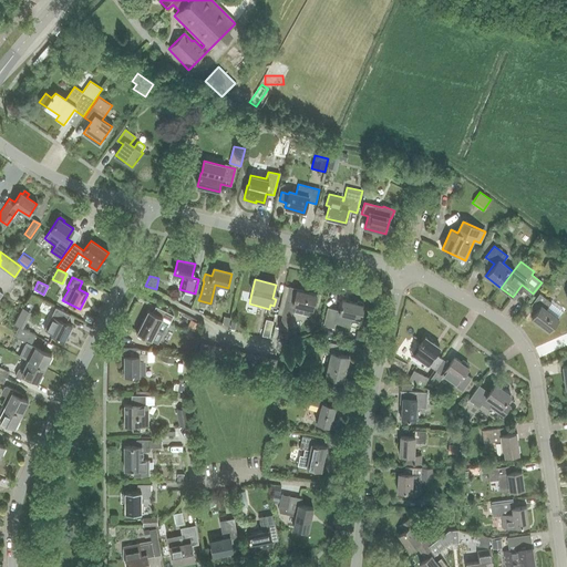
[(282,316),(290,318),(292,310),(309,315),(310,310),(312,310),(316,296),(289,288),(282,316)]
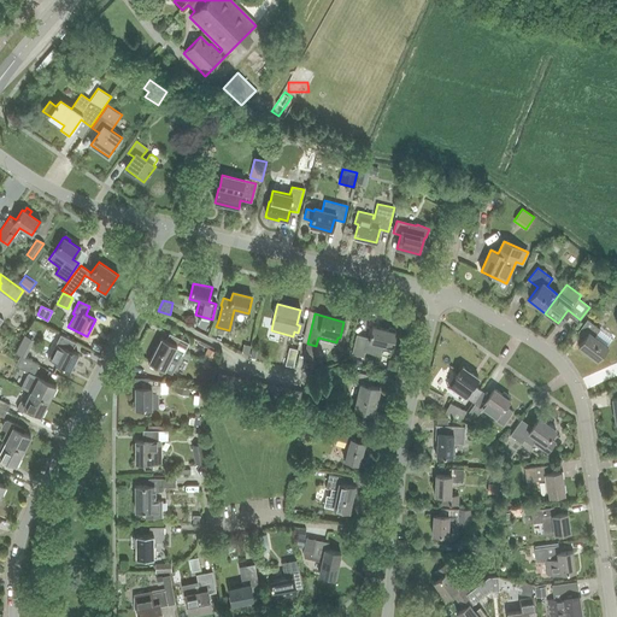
[(597,360),(609,346),(594,335),(599,329),(587,319),(577,331),(585,338),(579,346),(597,360)]
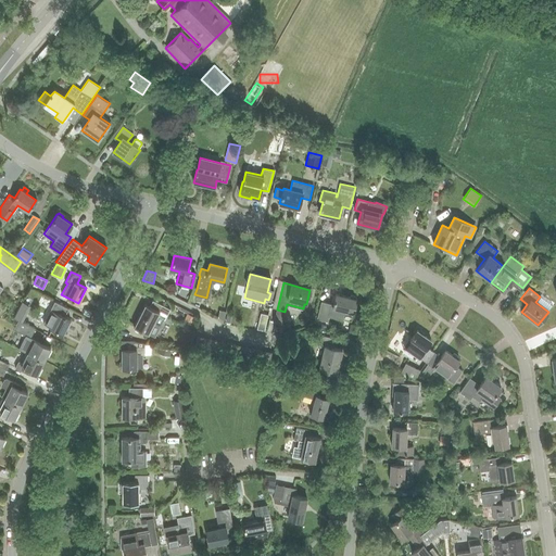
[(321,303),(317,319),(327,321),(328,316),(343,319),(345,311),(353,313),(356,300),(354,299),(355,297),(350,295),(349,298),(336,294),(332,307),(330,307),(330,305),(321,303)]
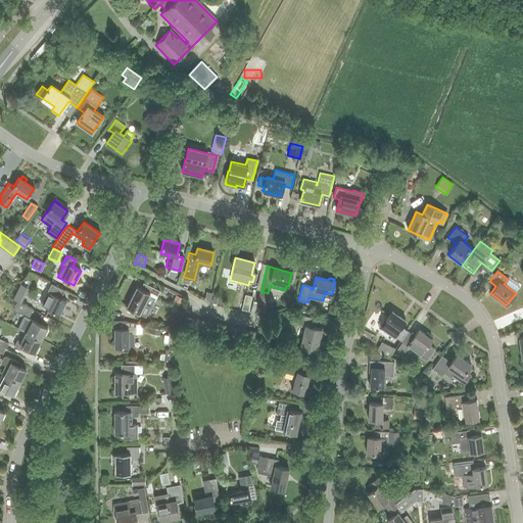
[(154,301),(159,291),(143,282),(140,288),(136,286),(126,306),(139,314),(145,318),(154,300),(154,301)]
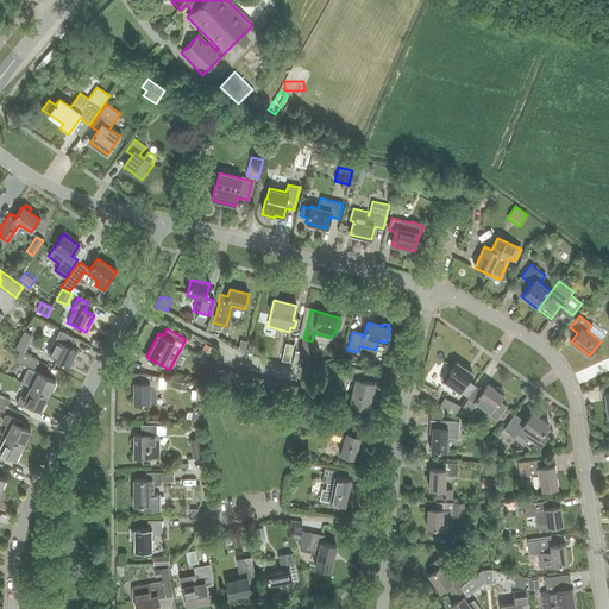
[(61,330),(48,355),(56,358),(56,359),(68,365),(76,350),(70,346),(75,338),(61,330)]
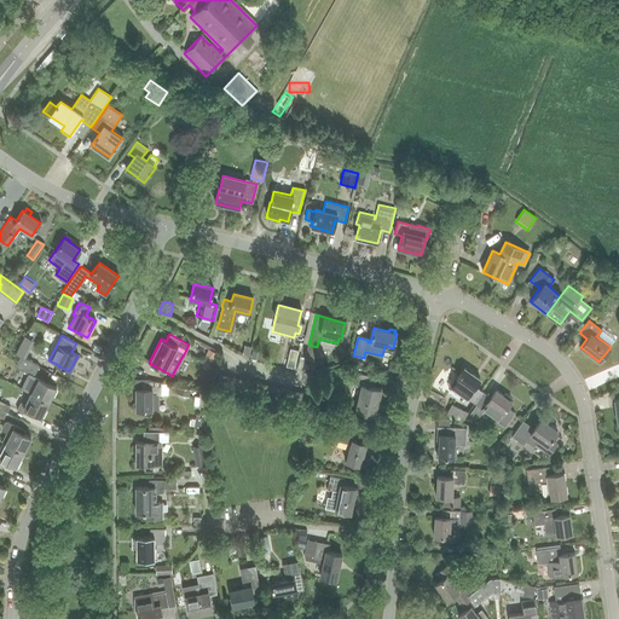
[(34,340),(24,336),(16,353),(24,358),(34,340)]
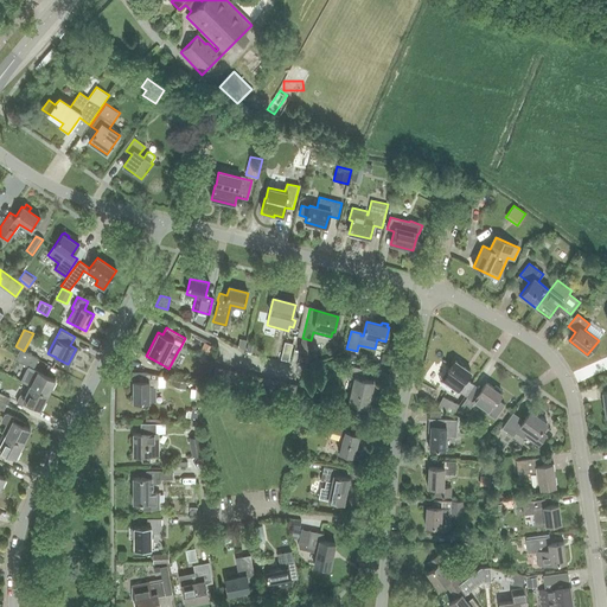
[(213,346),(205,342),(200,350),(210,355),(213,346)]
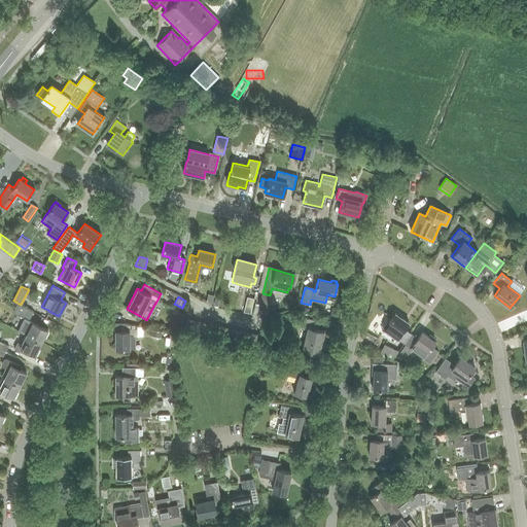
[(250,314),(253,300),(247,297),(243,312),(250,314)]
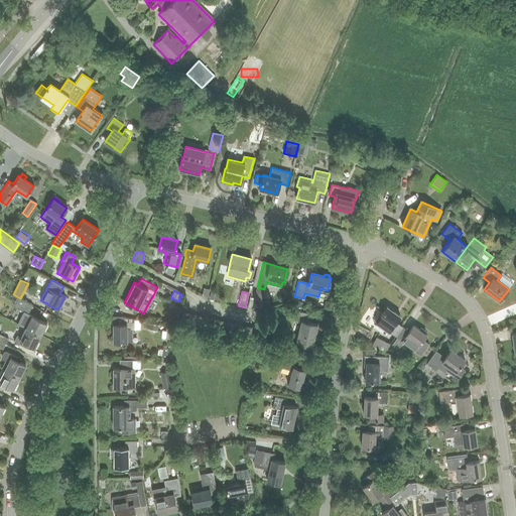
[(32,305),(17,297),(12,305),(28,312),(32,305)]
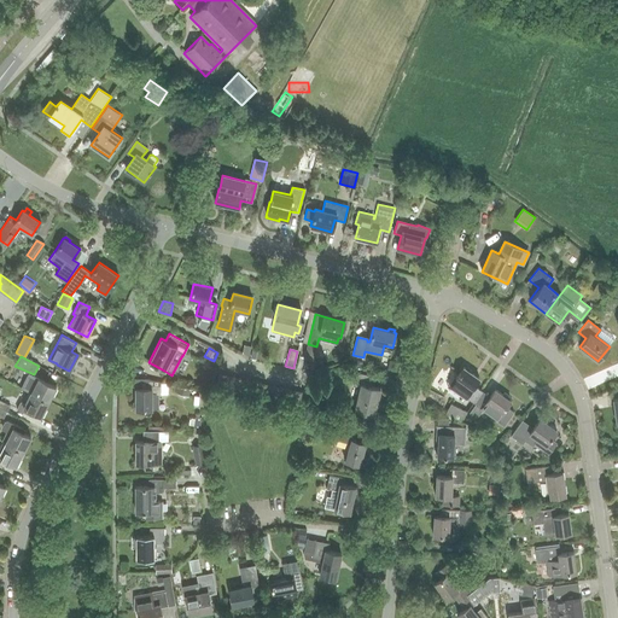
[(398,362),(389,360),(386,369),(396,372),(398,362)]
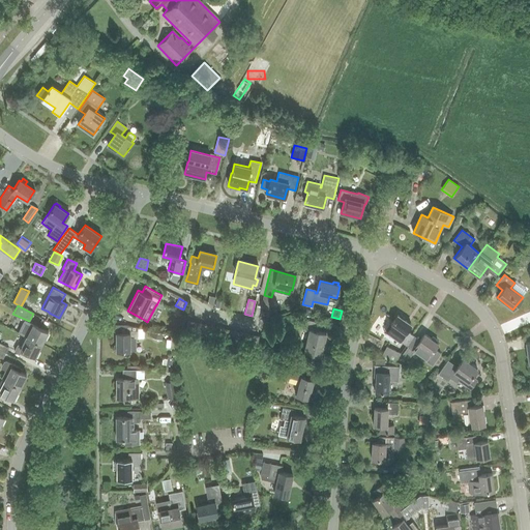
[(409,347),(415,336),(407,330),(411,324),(398,315),(390,325),(398,330),(393,335),(399,340),(409,347)]
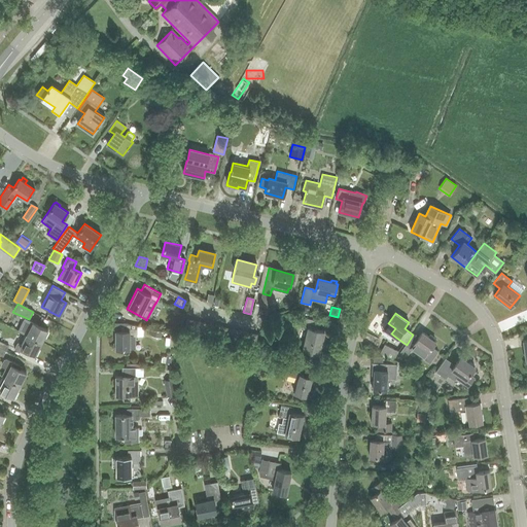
[(18,330),(26,335),(41,343),(47,330),(25,318),(18,330)]
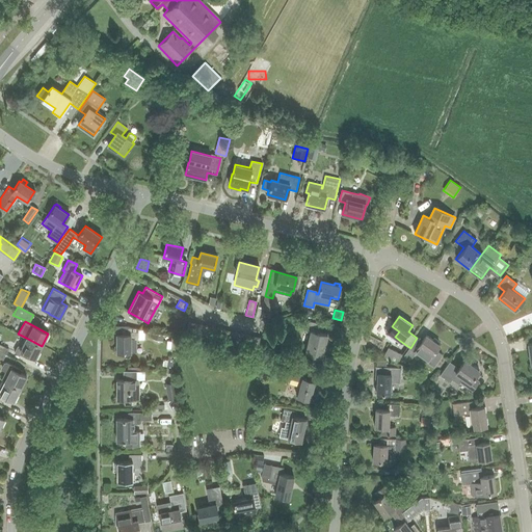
[(321,324),(314,323),(306,321),(302,331),(310,334),(304,353),(322,356),(327,336),(319,334),(321,324)]
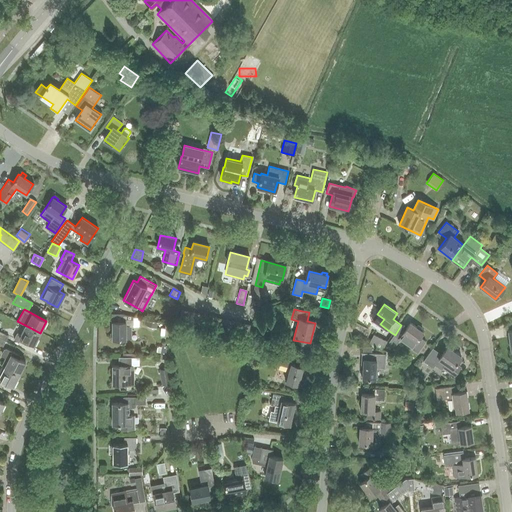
[(185,323),(187,311),(181,310),(179,322),(185,323)]
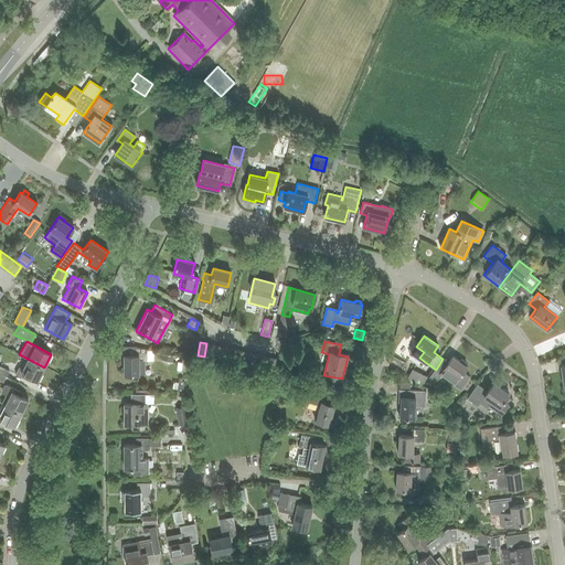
[(210,358),(213,344),(206,343),(204,356),(210,358)]
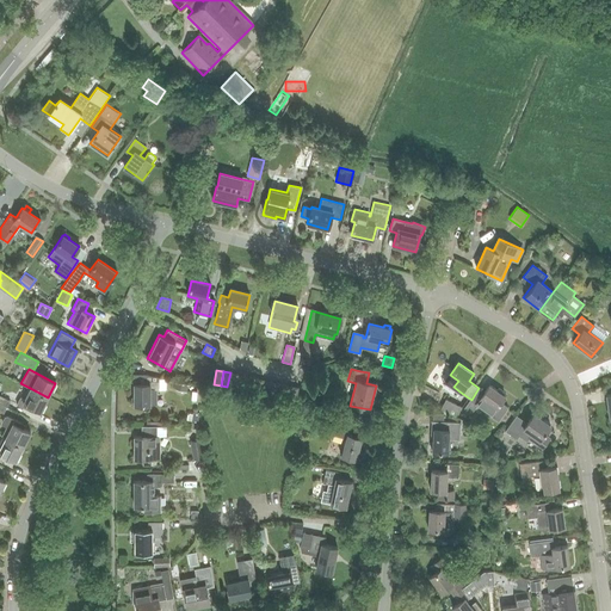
[(234,388),(238,375),(230,372),(227,387),(234,388)]
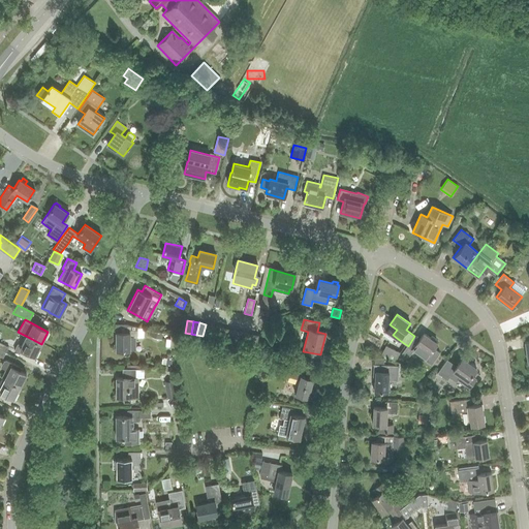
[(126,333),(117,333),(117,350),(130,350),(130,349),(135,349),(135,337),(144,337),(144,329),(138,329),(138,328),(126,324),(126,333)]
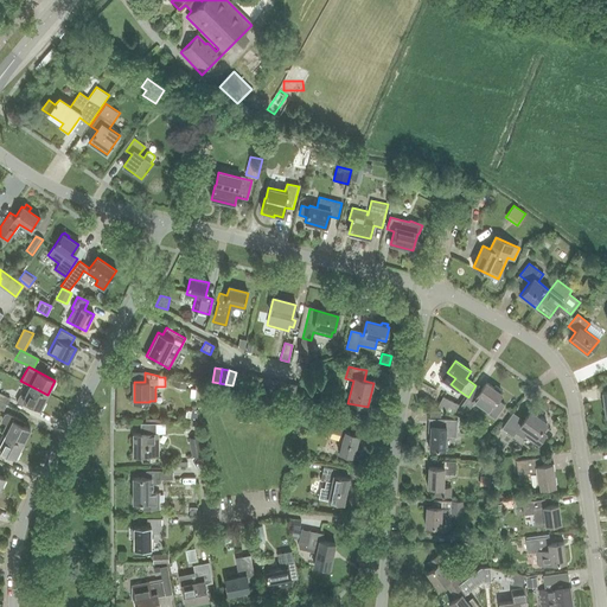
[(240,388),(242,374),(236,372),(232,385),(240,388)]
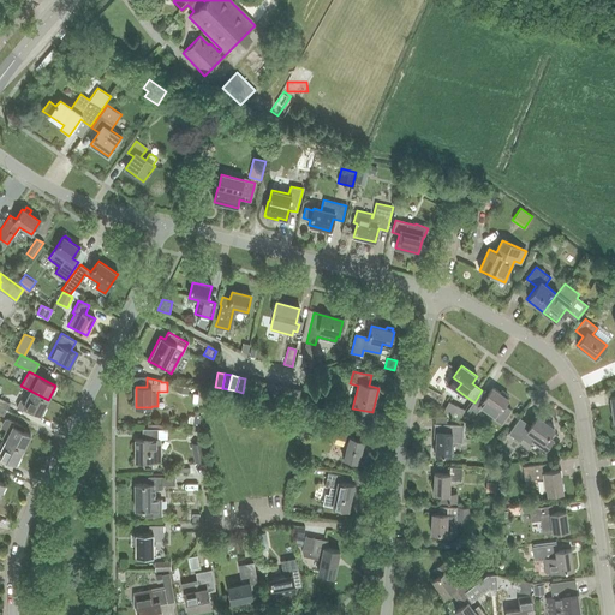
[(249,394),(252,380),(245,378),(243,393),(249,394)]
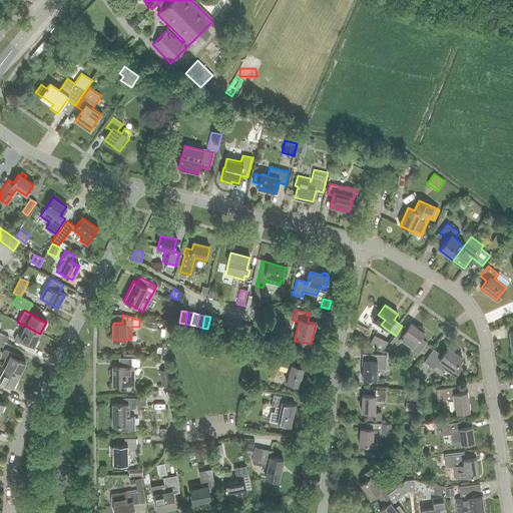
[(213,330),(216,318),(210,317),(207,329),(213,330)]
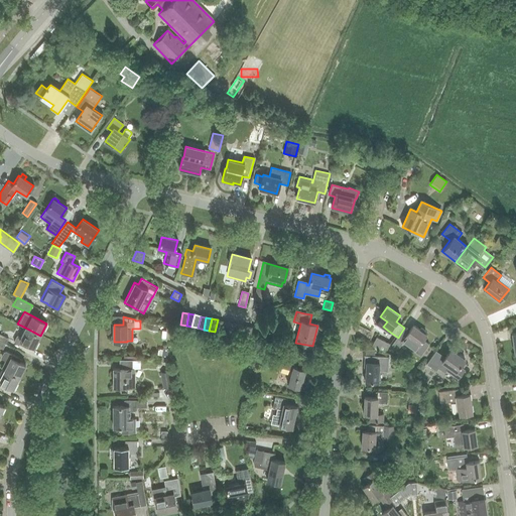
[(221,333),(223,320),(218,319),(215,332),(221,333)]
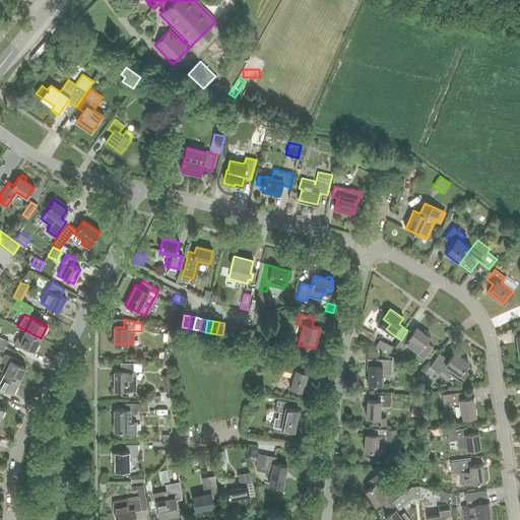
[(228,337),(231,325),(224,323),(222,335),(228,337)]
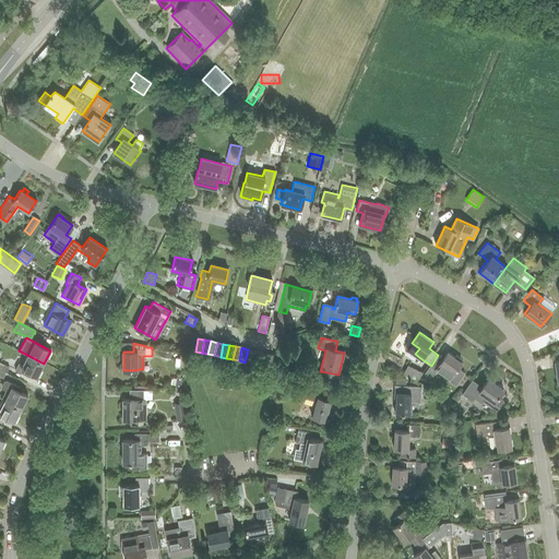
[(251,364),(253,351),(248,349),(245,363),(251,364)]
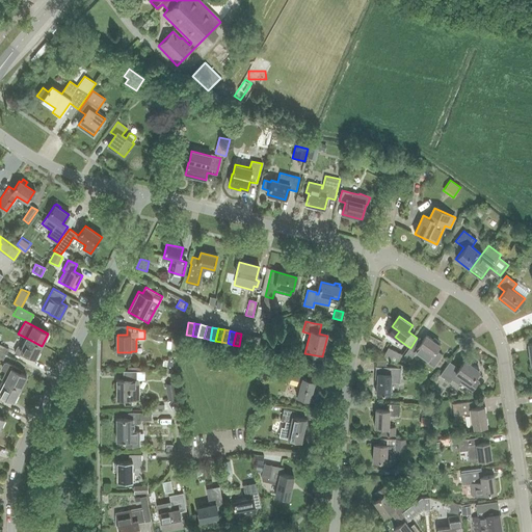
[(244,347),(247,335),(241,334),(239,346),(244,347)]
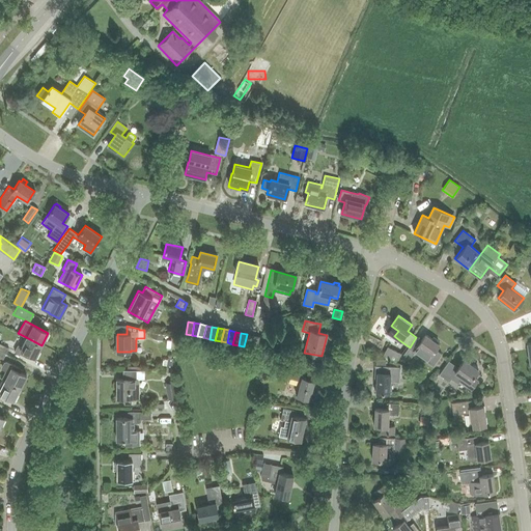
[(250,347),(253,335),(247,334),(244,346),(250,347)]
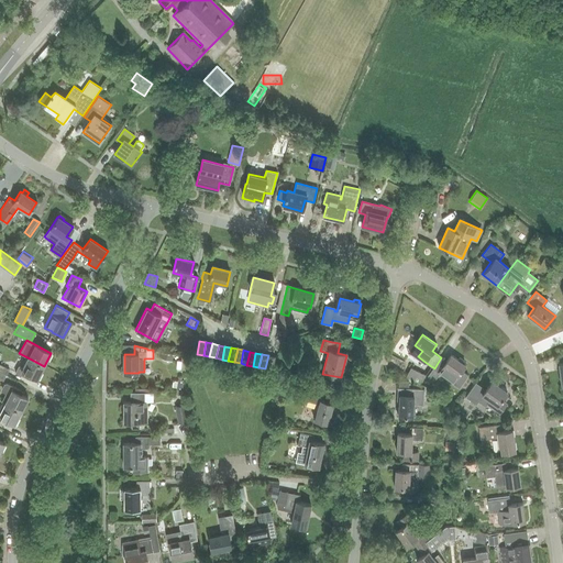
[(441,357),(434,368),(427,378),(433,383),(440,373),(452,382),(452,383),(460,388),(468,375),(461,371),(465,365),(451,354),(446,362),(441,357)]
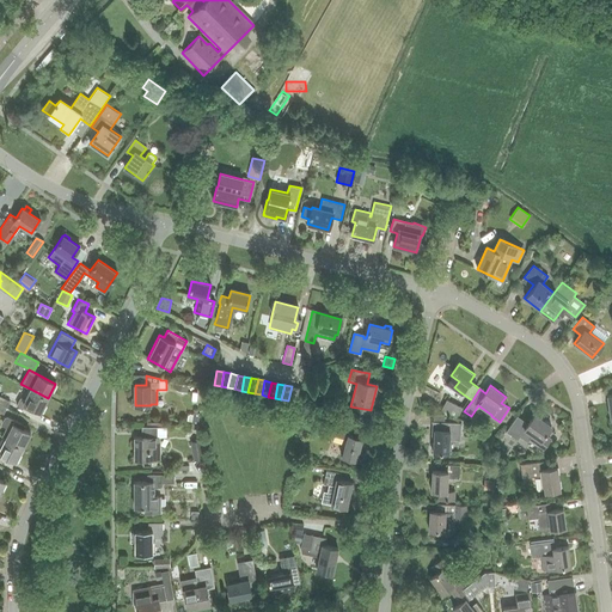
[(292,386),(288,401),(295,403),(299,389),(292,386)]
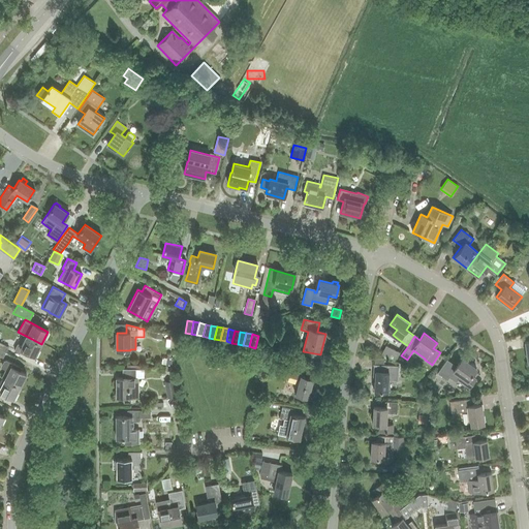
[(35,356),(41,344),(26,336),(22,346),(17,343),(13,349),(26,355),(27,352),(35,356)]
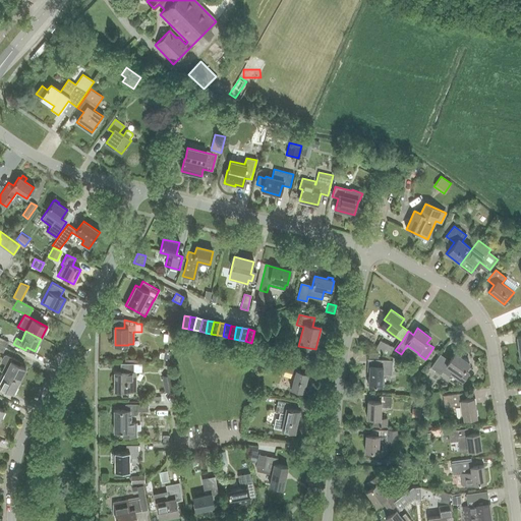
[(393,347),(380,340),(375,348),(388,355),(393,347)]
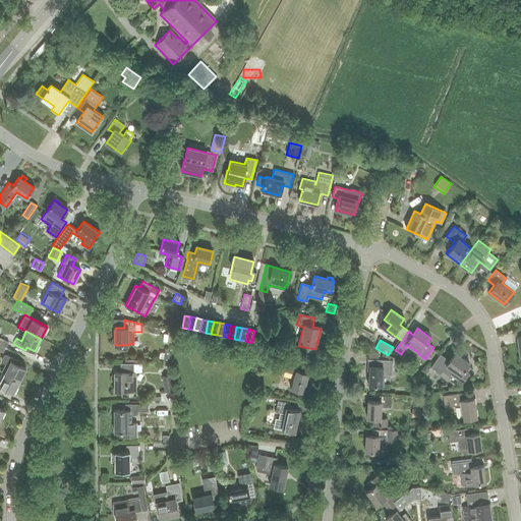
[(159,358),(163,359),(162,364),(167,365),(170,351),(165,350),(164,352),(160,352),(159,358)]
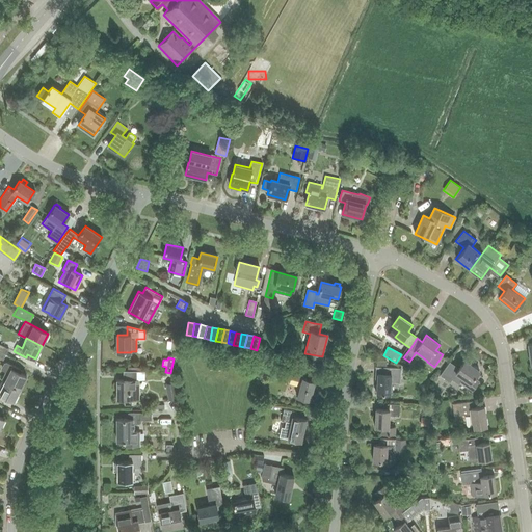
[(401,368),(388,367),(386,367),(387,361),(375,360),(375,367),(377,367),(376,393),(390,394),(391,382),(400,383),(401,368)]
